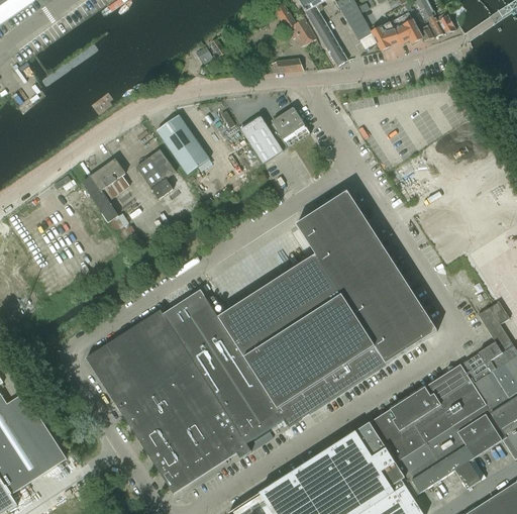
[(0,0),(0,22),(31,0),(0,0)]
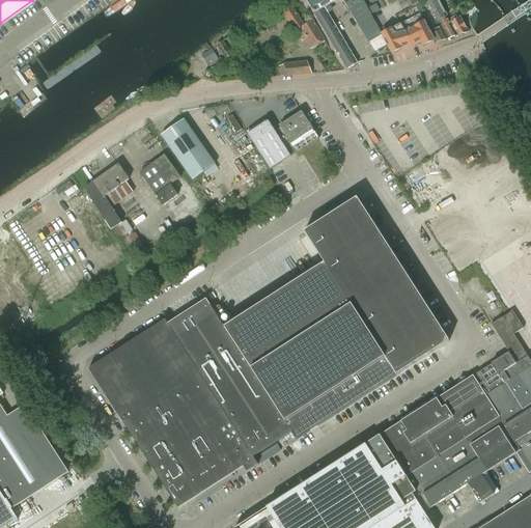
[(301,36),(302,35),(318,27),(311,16),(309,14),(307,16),(308,18),(304,21),(289,0),(276,0),(301,36)]
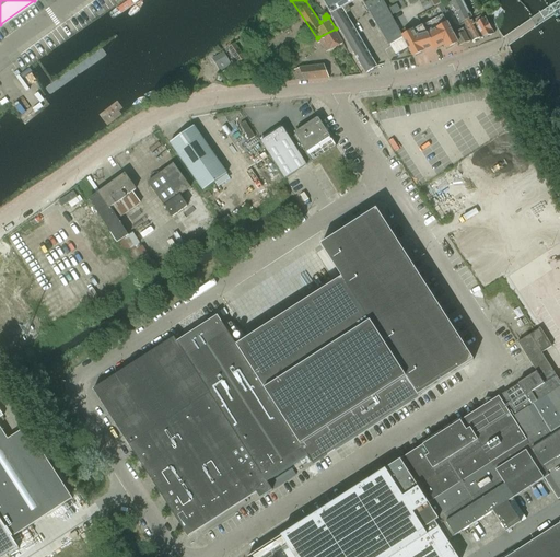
[(325,0),(366,69),(377,62),(343,4),(350,0),(364,0),(389,42),(391,41),(396,50),(409,43),(403,32),(392,12),(388,6),(385,0),(325,0)]
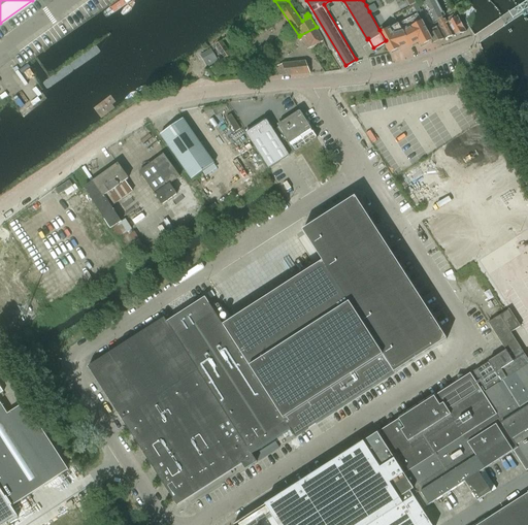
[(424,0),(428,8),(434,21),(436,20),(444,15),(443,12),(438,2),(437,0),(424,0)]
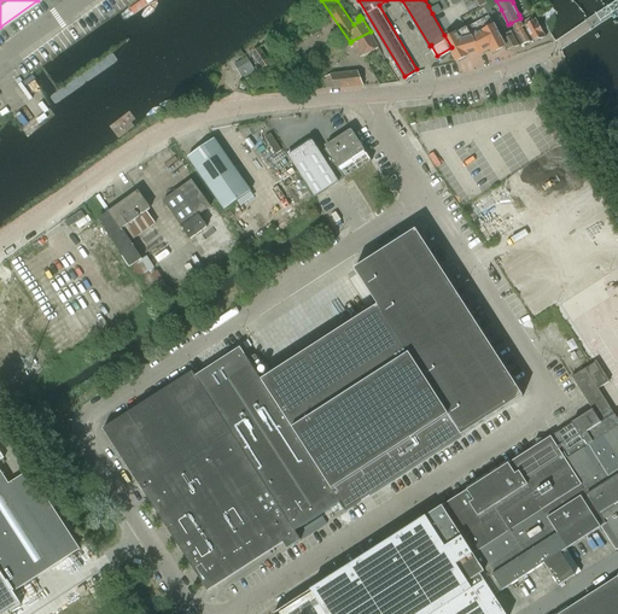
[(437,1),(429,6),(432,13),(441,7),(437,1)]
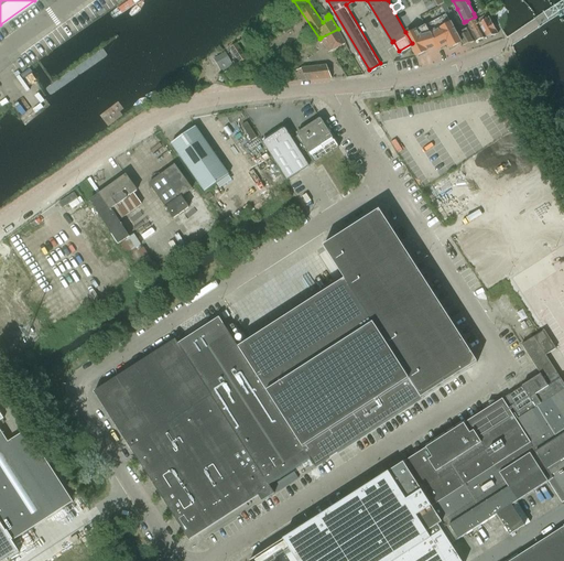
[(454,14),(449,7),(448,8),(445,9),(446,12),(448,18),(454,14)]
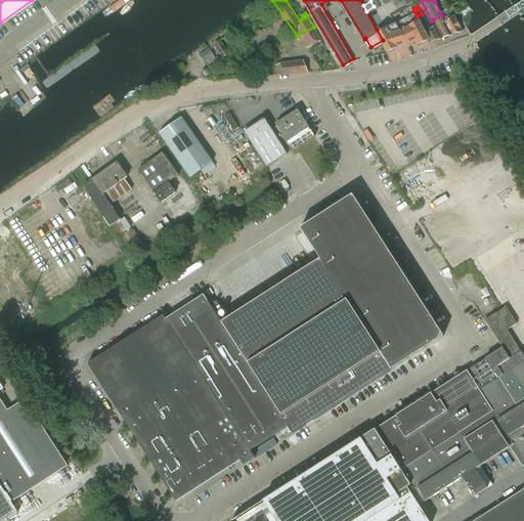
[(451,10),(441,15),(433,19),(441,35),(463,29),(453,13),(451,10)]
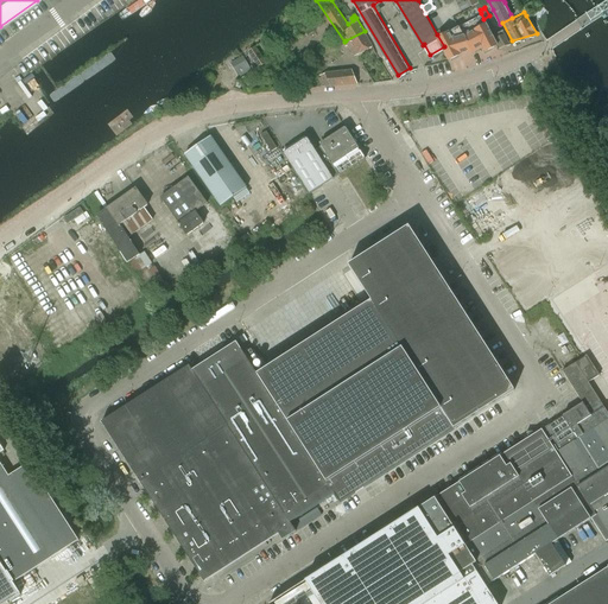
[(479,44),(481,43),(485,49),(496,43),(487,26),(483,19),(481,13),(480,13),(437,35),(444,46),(448,58),(461,51),(469,50),(473,46),(474,48),(480,45),(479,44)]
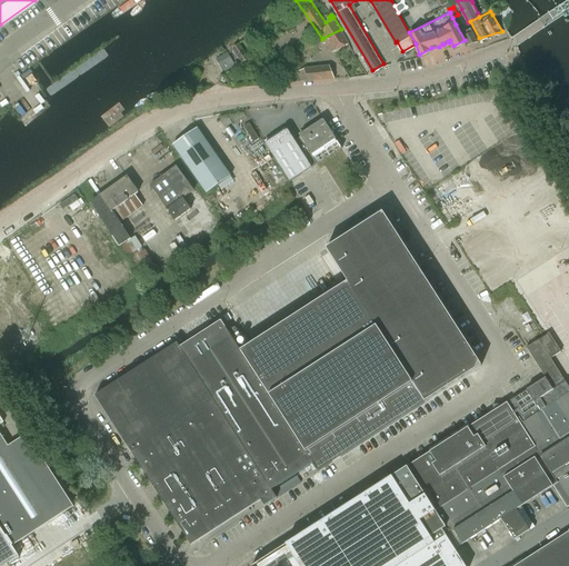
[(462,21),(459,15),(458,15),(452,18),(456,25),(462,21)]
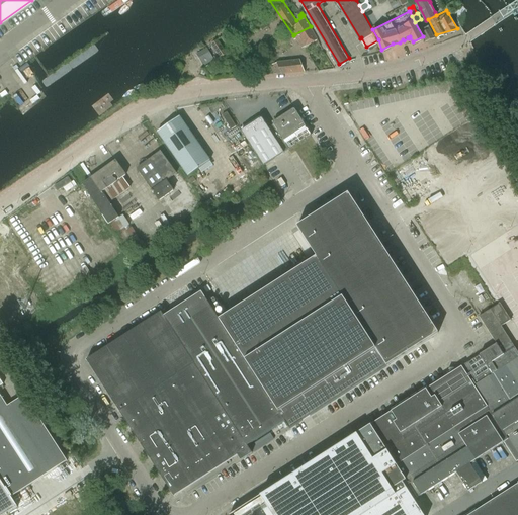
[(424,25),(421,19),(415,22),(423,36),(424,39),(434,35),(428,23),(424,25)]
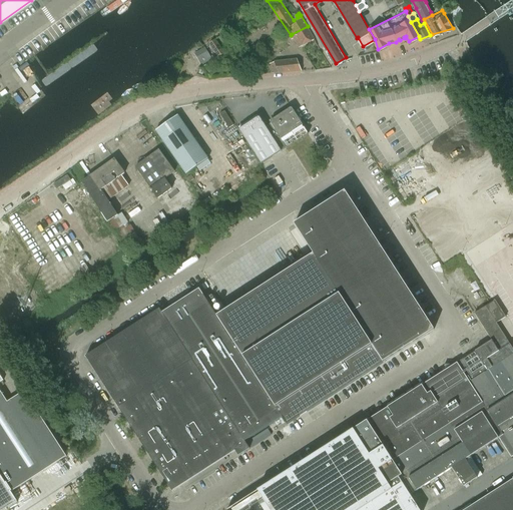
[(308,26),(292,34),(298,45),(314,36),(308,26)]
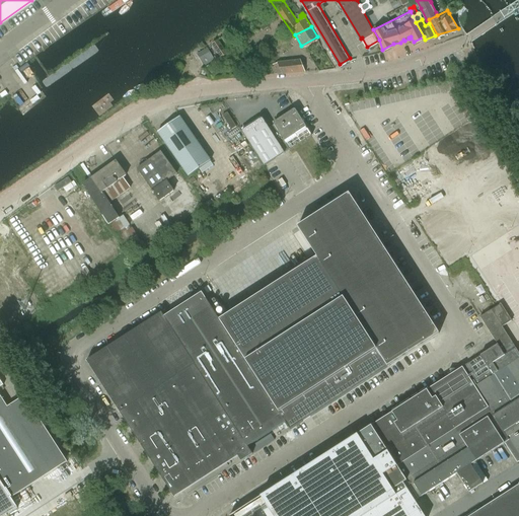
[(226,51),(218,39),(212,43),(220,55),(226,51)]
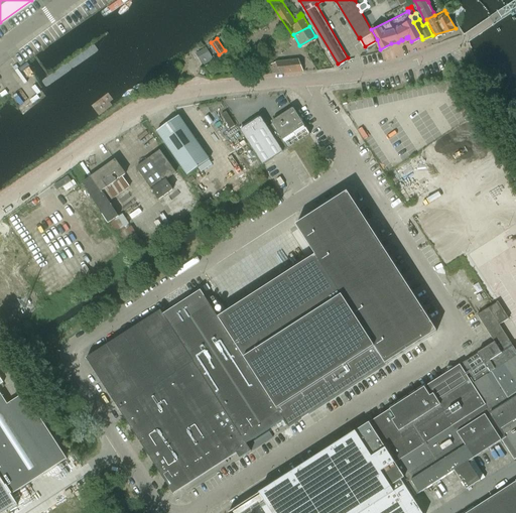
[(213,56),(206,44),(195,50),(197,54),(195,55),(200,63),(213,56)]
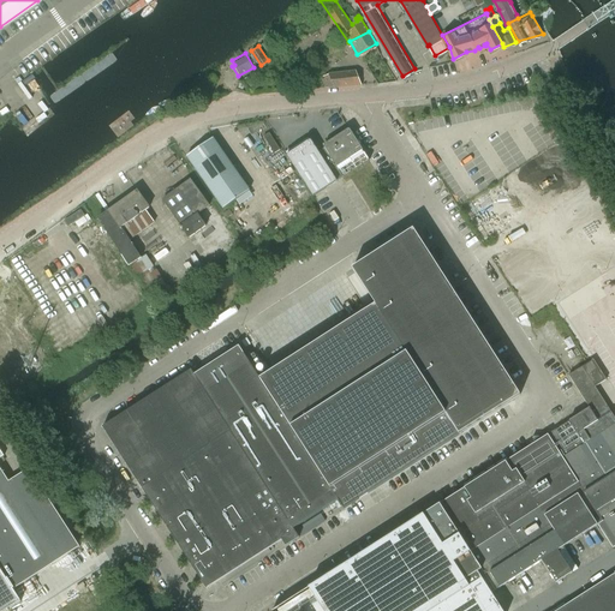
[(356,69),(327,71),(333,84),(360,82),(356,69)]
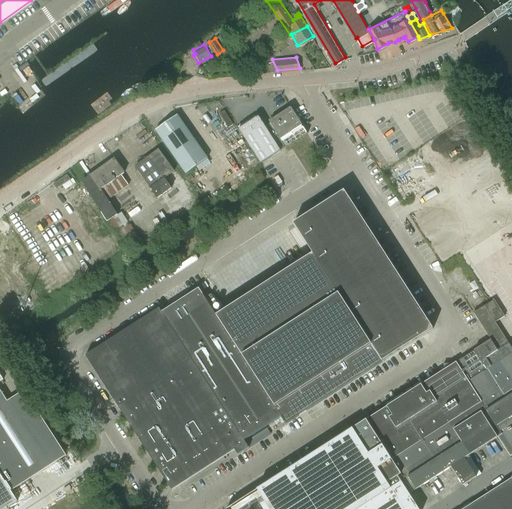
[(203,63),(207,70),(211,68),(209,64),(212,63),(210,59),(207,61),(203,63)]
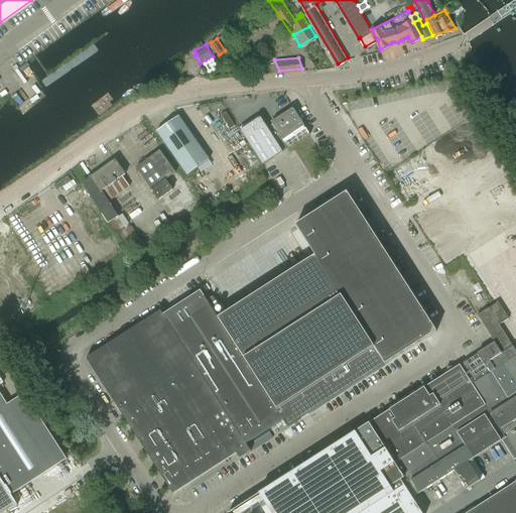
[(274,59),(268,62),(272,71),(279,71),(274,59)]
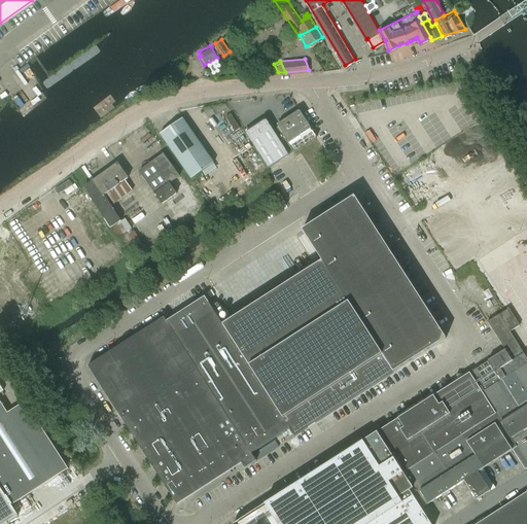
[(316,135),(300,109),(300,108),(291,113),(291,112),(288,115),(277,123),(278,124),(272,127),(266,117),(245,131),(268,166),(294,148),(315,135),(316,135)]
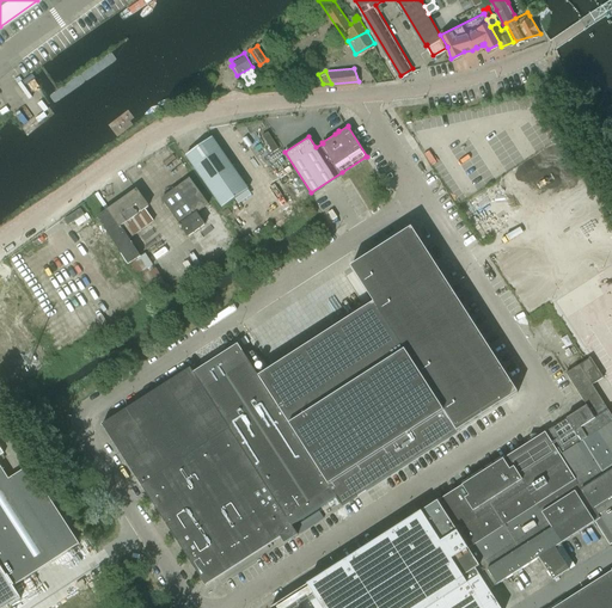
[(212,134),(185,152),(221,204),(248,185),(212,134)]
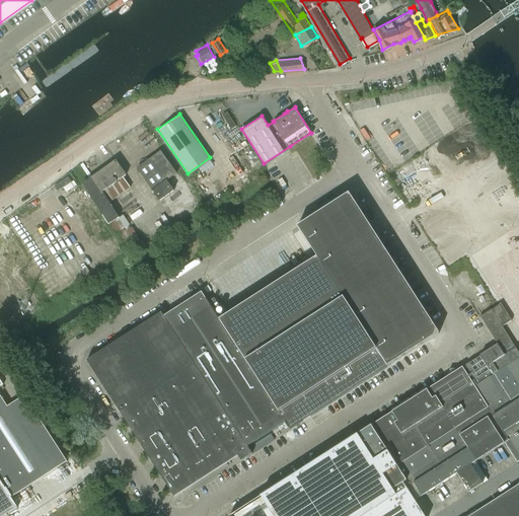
[(160,149),(137,166),(152,188),(151,189),(152,191),(153,190),(159,198),(173,188),(166,177),(176,170),(160,149)]
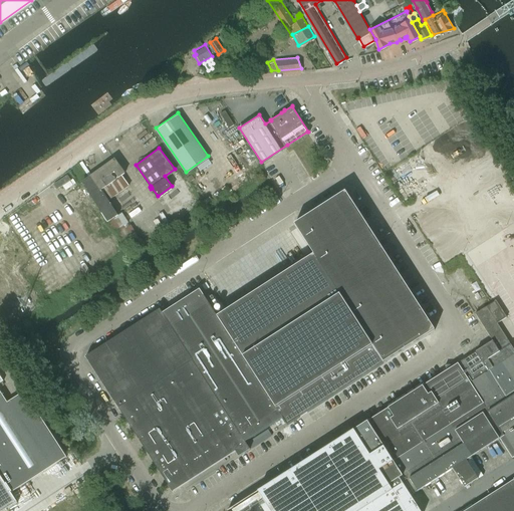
[(117,213),(108,198),(129,184),(121,173),(124,171),(114,157),(81,181),(82,183),(107,220),(113,229),(114,228),(126,246),(140,237),(121,210),(117,213)]
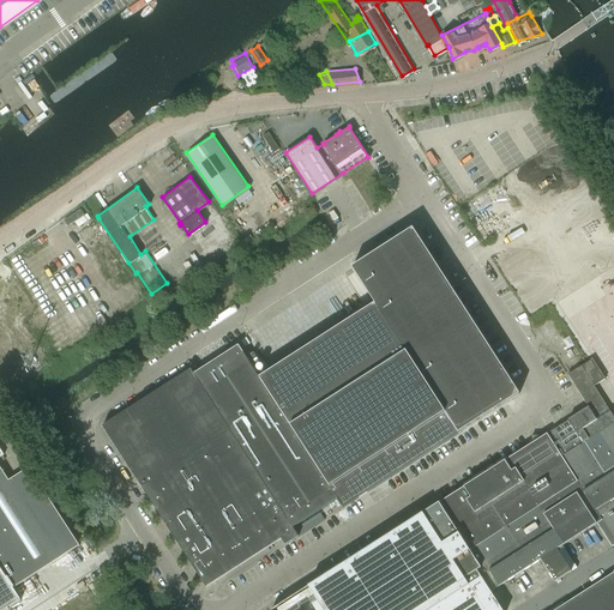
[(378,310),(265,384),(290,423),(337,495),(348,513),(524,402),(417,234),(355,275),(378,310)]
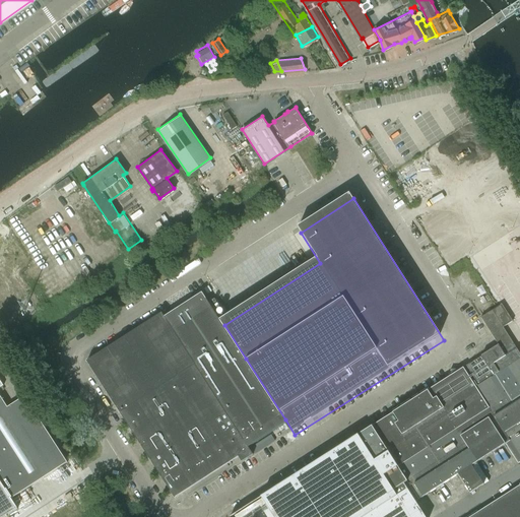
[(202,289),(165,314),(195,362),(248,444),(285,419),(202,289)]
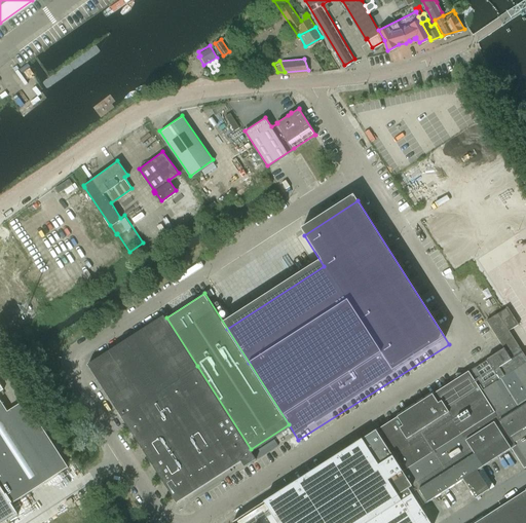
[(525,356),(508,326),(516,321),(505,305),(486,319),(503,346),(468,369),(515,443),(516,443),(525,459),(525,356)]
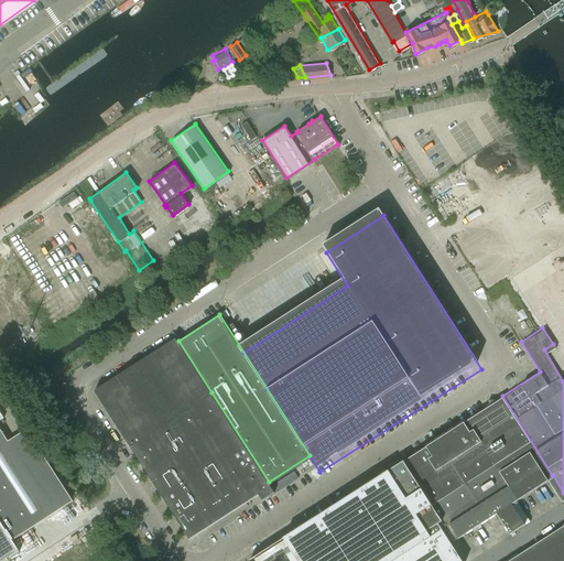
[(94,389),(129,444),(212,392),(179,341),(175,336),(94,389)]
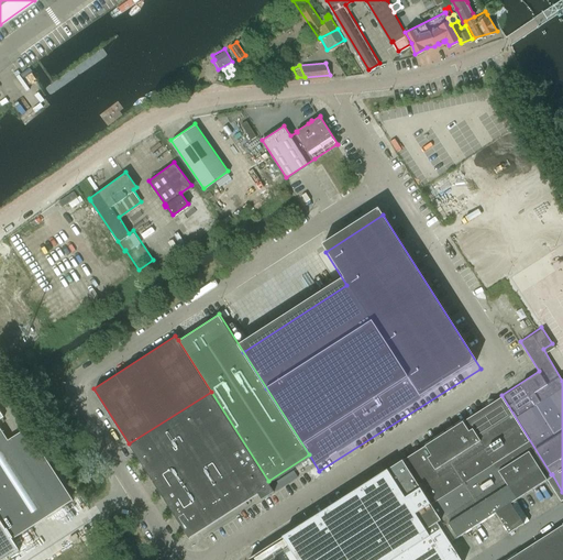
[(211,392),(129,443),(189,536),(195,531),(192,529),(255,489),(261,497),(274,490),(268,481),(211,392)]
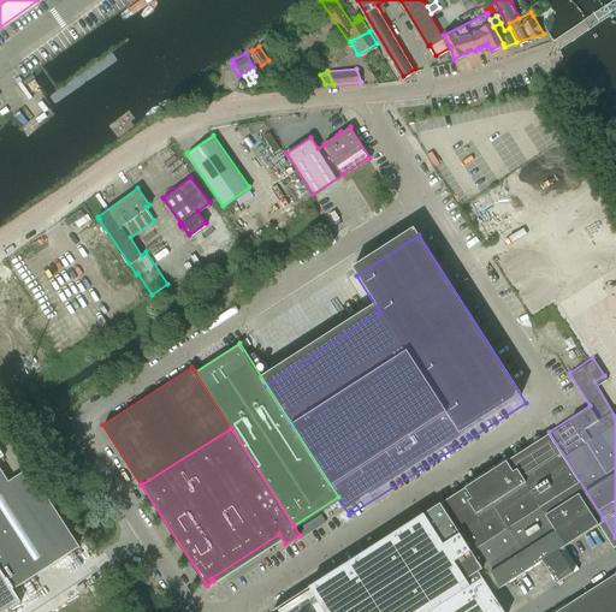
[(505,611),(492,590),(543,558),(556,580),(573,570),(558,547),(598,522),(604,518),(603,518),(549,432),(492,468),(478,476),(371,546),(343,564),(330,571),(303,588),(271,610),(272,611),(505,611)]
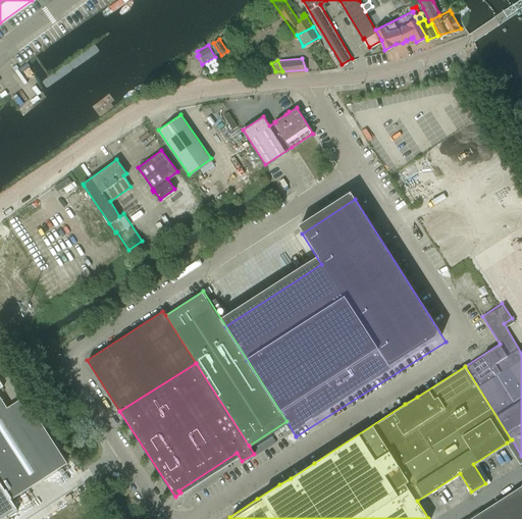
[(7,406),(0,395),(0,479),(11,498),(67,461),(24,395),(7,406)]
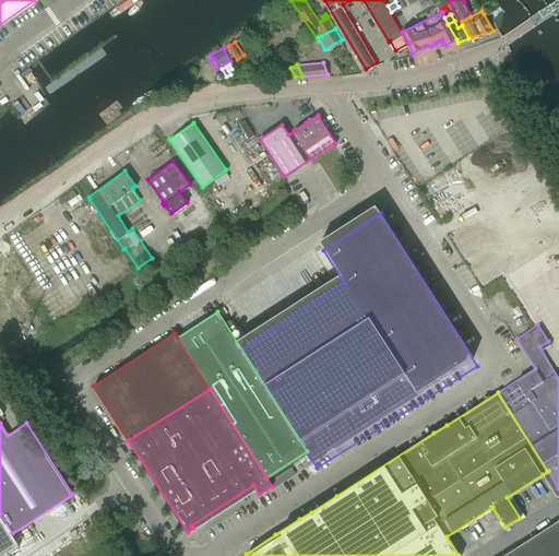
[(0,513),(0,554),(19,543),(12,533),(0,513)]
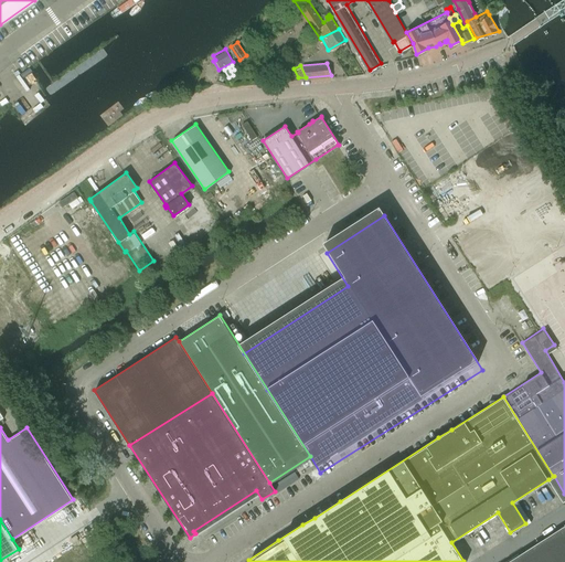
[(564,561),(564,523),(505,561),(564,561)]
